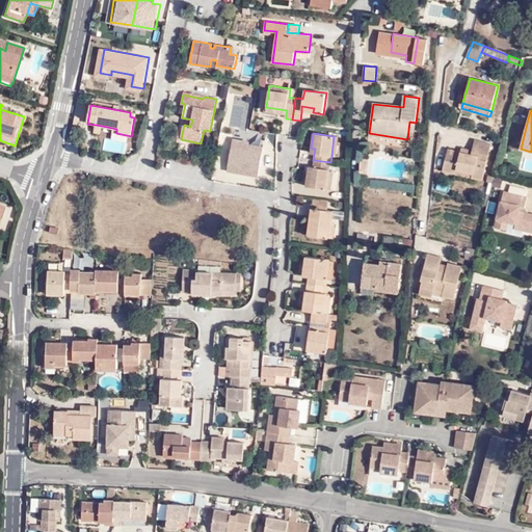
[(249,140),(233,138),(228,171),(258,177),(263,147),(249,144),(249,140)]
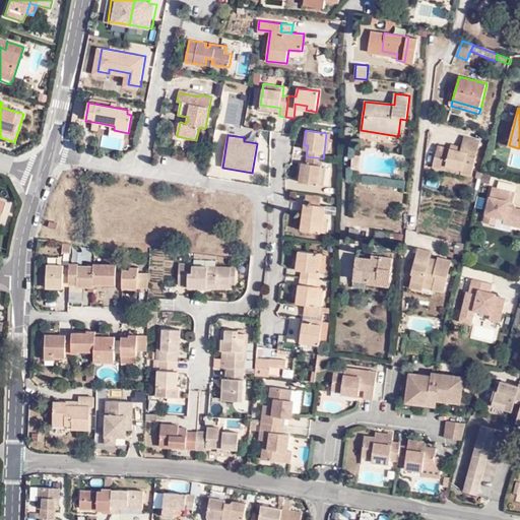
[(460,150),(450,148),(438,145),(433,167),(445,171),(446,166),(462,170),(461,174),(471,177),(480,140),(464,136),(461,146),(460,150)]
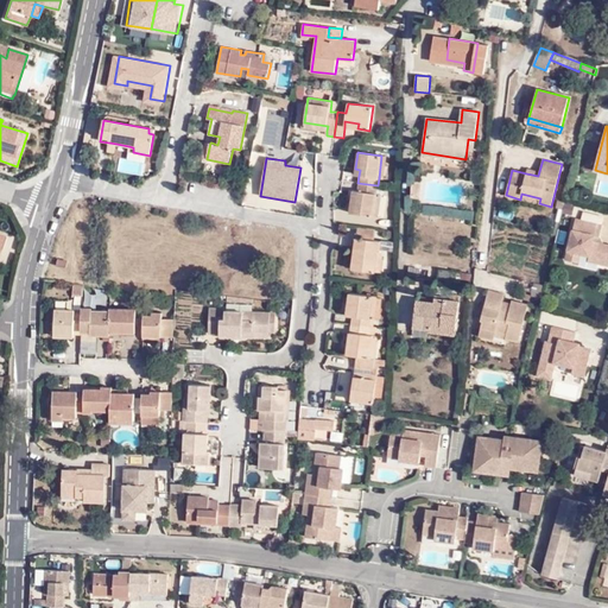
[(411,198),(420,200),(422,182),(413,181),(411,198)]
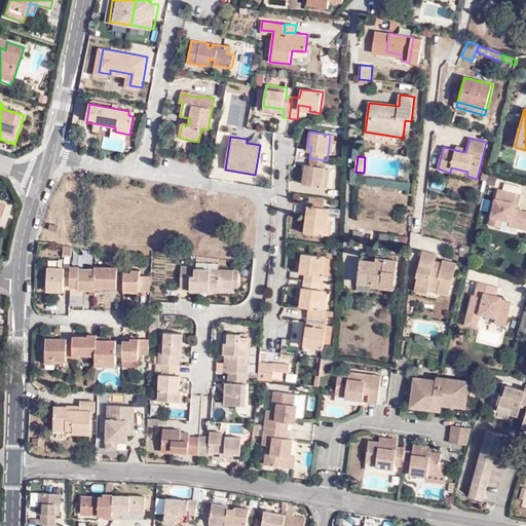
[(326,167),(327,160),(309,158),(309,165),(308,171),(304,170),(302,184),(324,187),(326,167)]
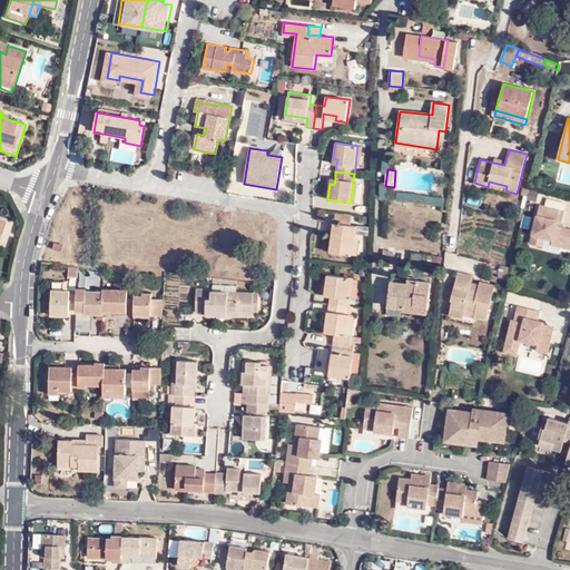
[(489,182),(488,187),(505,190),(507,186),(489,182)]
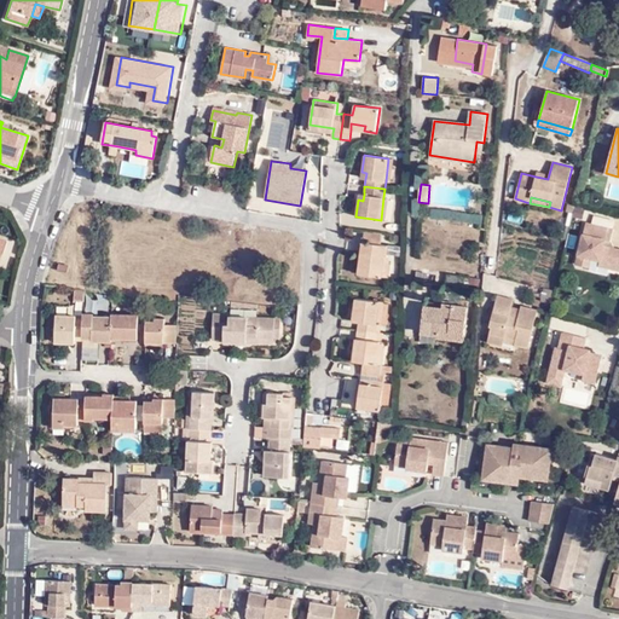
[(481,227),(482,213),(432,209),(432,218),(445,219),(445,224),(481,227)]
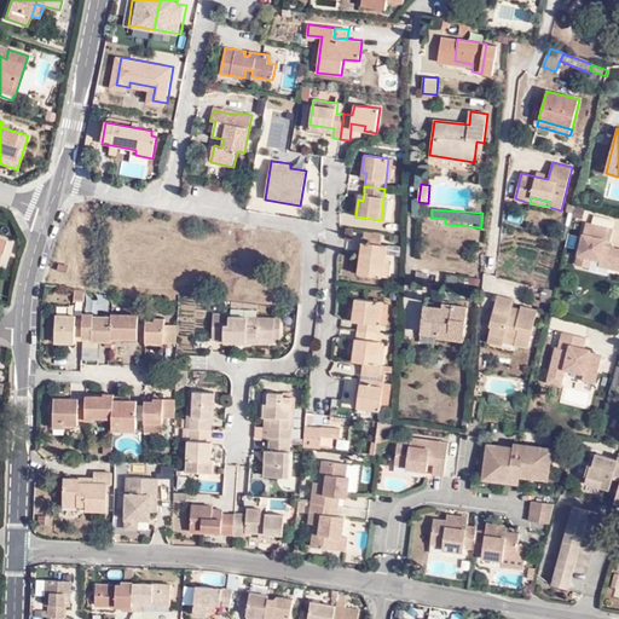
[(614,262),(613,268),(618,270),(618,248),(605,246),(606,239),(611,241),(614,230),(588,223),(577,264),(590,267),(593,258),(601,259),(614,262)]
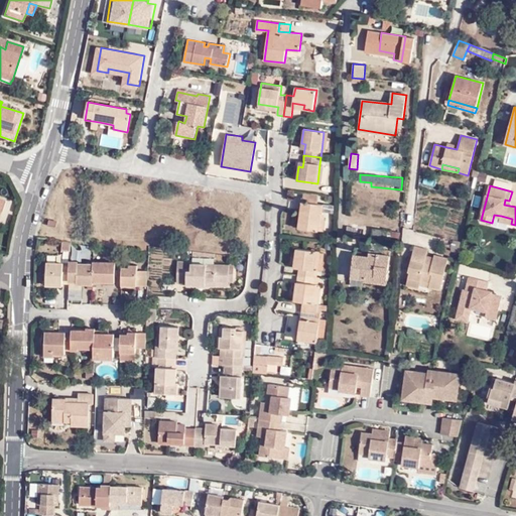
[(318,195),(303,192),(302,202),(305,202),(317,204),(318,195)]
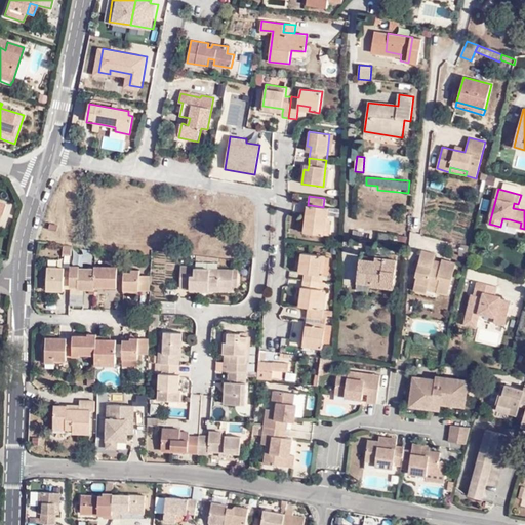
[(330,208),(323,207),(311,205),(309,218),(306,218),(304,232),(324,235),(327,215),(329,215),(330,208)]
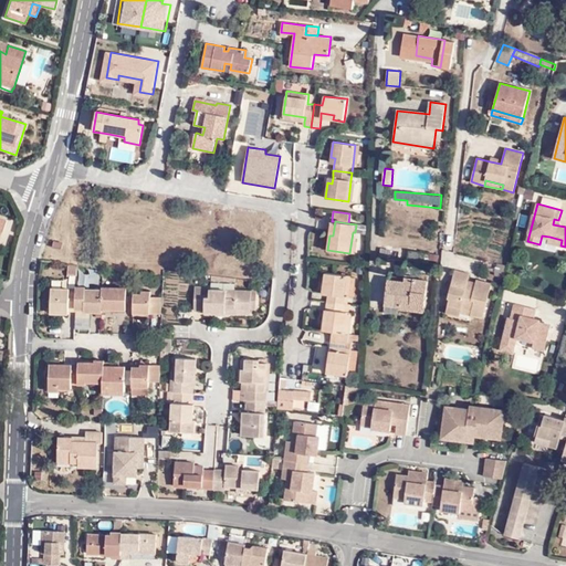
[(408,251),(407,261),(419,262),(420,253),(408,251)]
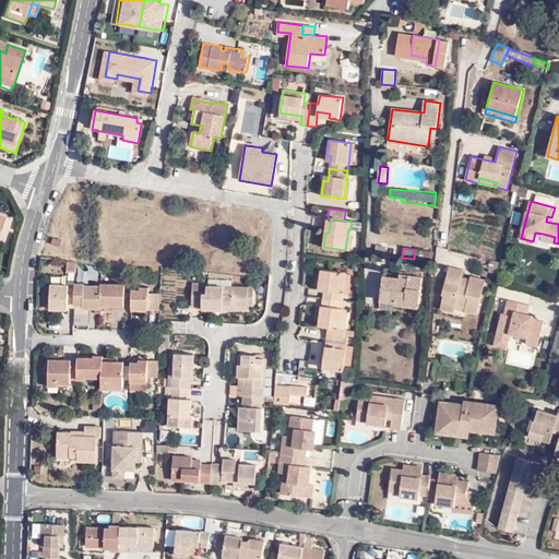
[(414,259),(424,260),(425,251),(415,250),(414,259)]
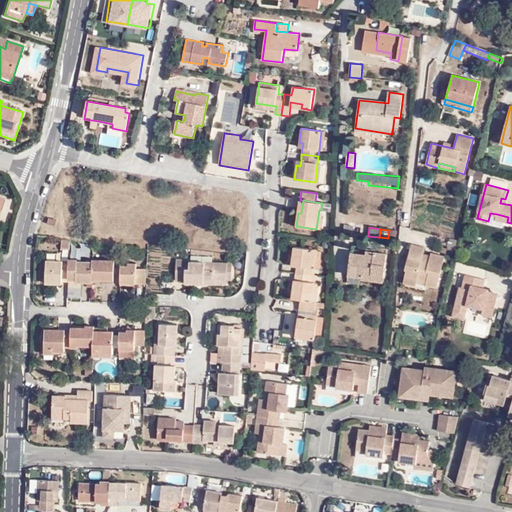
[(69,249),(69,240),(61,239),(61,249),(69,249)]
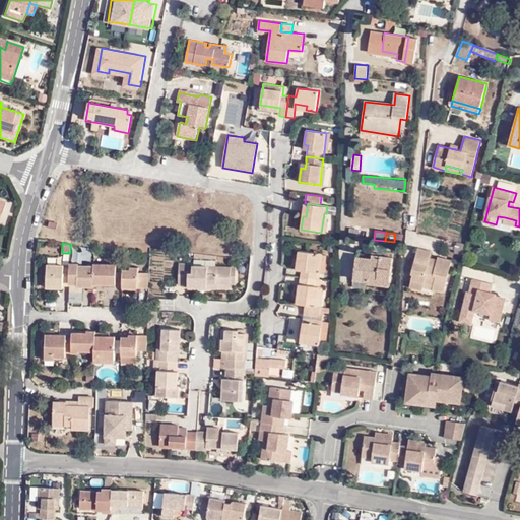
[(453,253),(463,255),(465,245),(456,243),(453,253)]
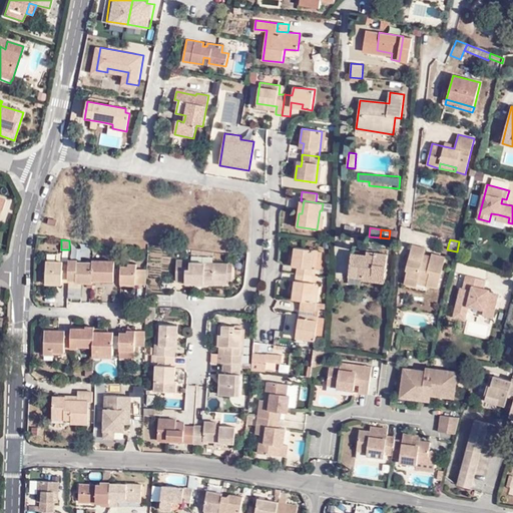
[(428,283),(426,287),(438,290),(446,255),(432,252),(431,255),(430,261),(423,259),(424,253),(426,247),(413,244),(406,272),(408,272),(405,285),(417,287),(417,285),(418,281),(428,283)]
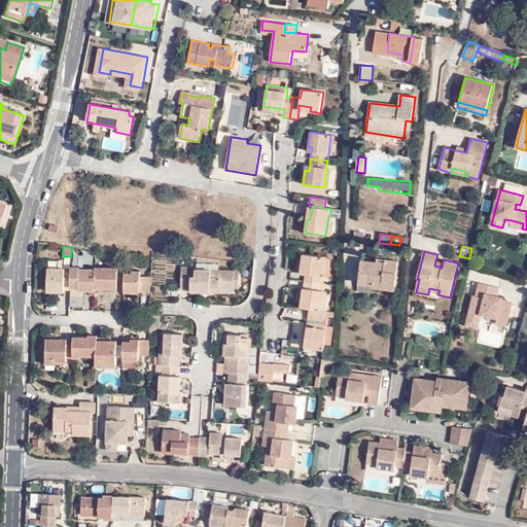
[(306,274),(305,280),(320,283),(321,276),(323,256),(303,253),(301,268),(306,269),(306,274)]
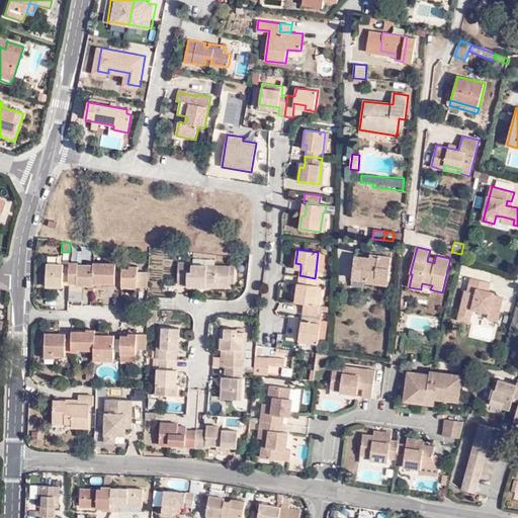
[(318,252),(316,271),(323,272),(326,253),(318,252)]
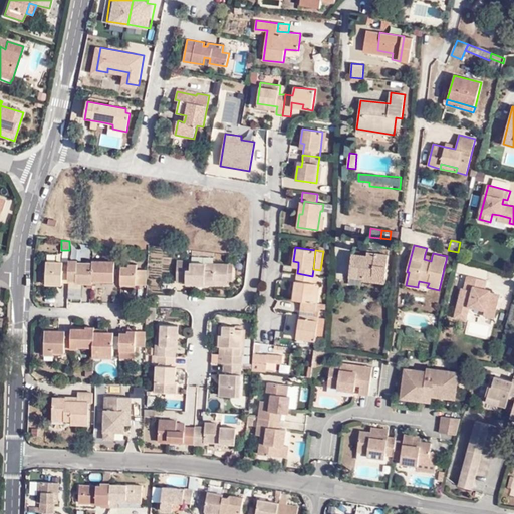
[(375,255),(367,255),(351,253),(349,277),(363,279),(363,275),(387,277),(389,254),(375,252),(375,255)]
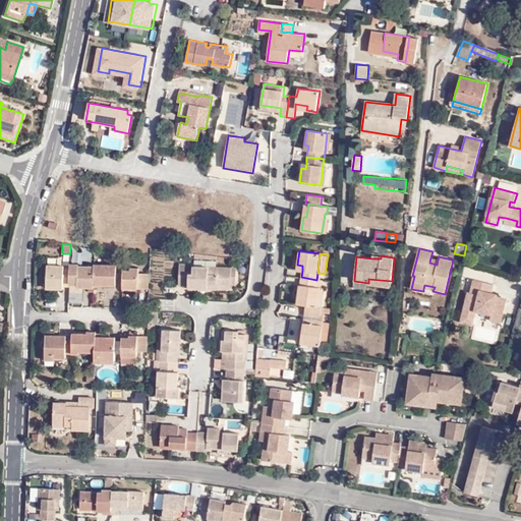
[(94,285),(94,267),(79,266),(79,264),(70,264),(70,266),(69,284),(77,285),(94,285)]
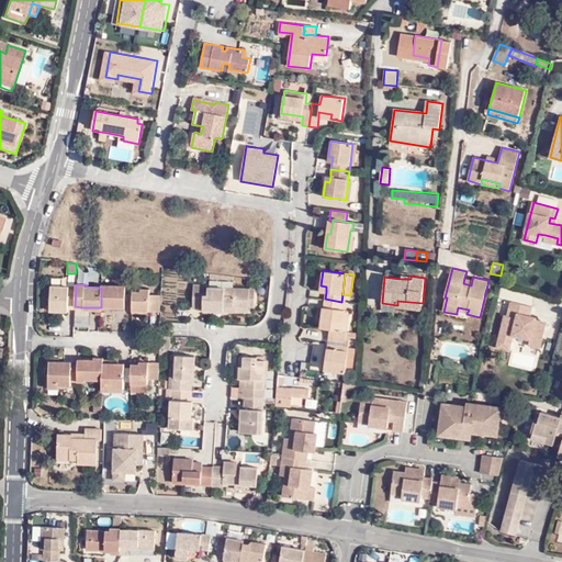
[(126,284),(101,284),(101,288),(101,307),(101,308),(114,308),(125,308),(126,284)]
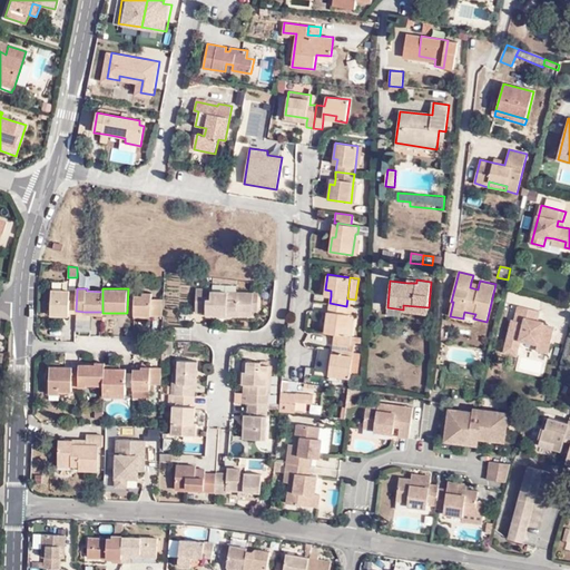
[(206,315),(216,315),(217,292),(212,291),(212,290),(196,288),(196,313),(206,313),(206,315)]
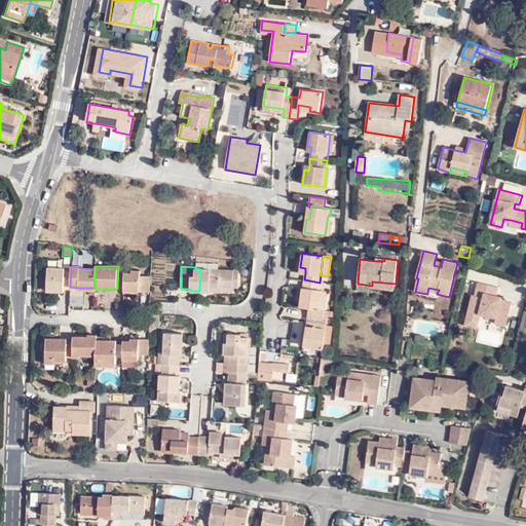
[(64,290),(70,290),(70,287),(71,268),(47,267),(47,289),(64,290)]
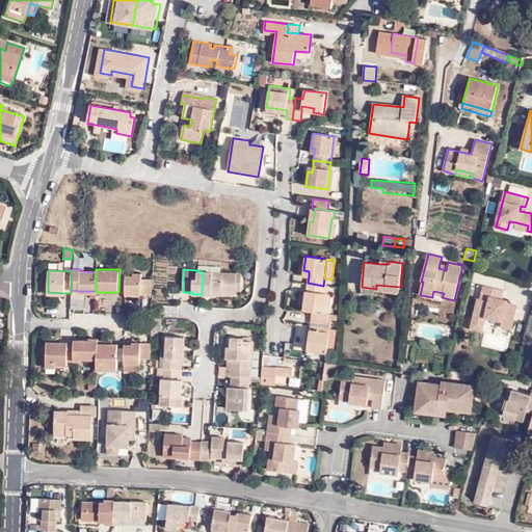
[(203,272),(202,294),(212,295),(213,292),(236,293),(236,291),(237,273),(203,272)]
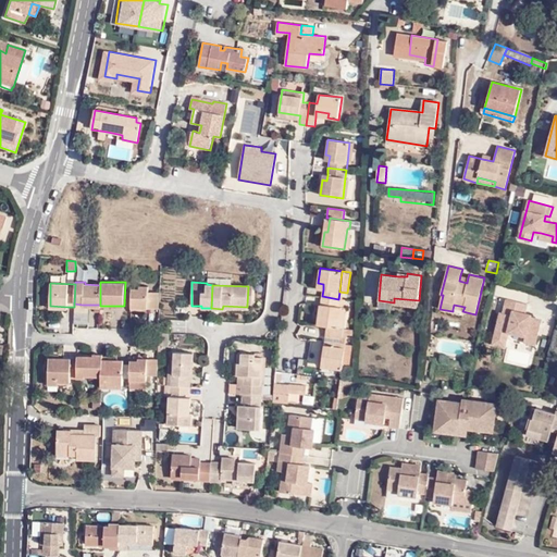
[(148,309),(159,309),(160,293),(148,292),(148,286),(139,286),(139,288),(132,288),(132,308),(148,309)]
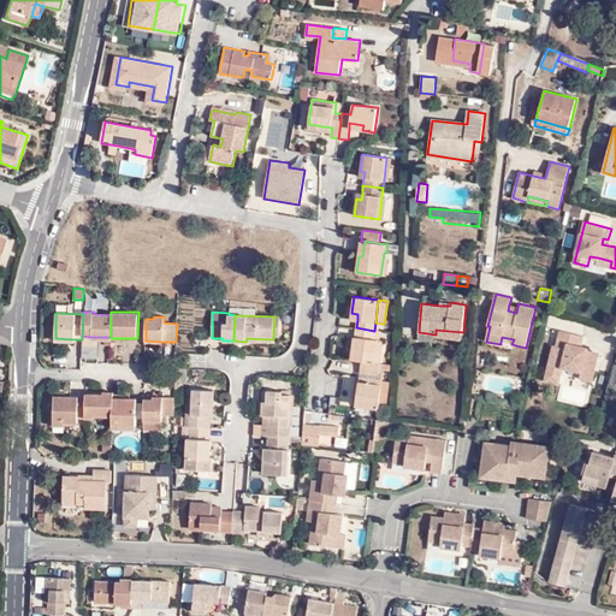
[(374,331),(356,327),(355,336),(359,337),(355,360),(361,361),(375,362),(379,339),(373,338),(374,331)]
